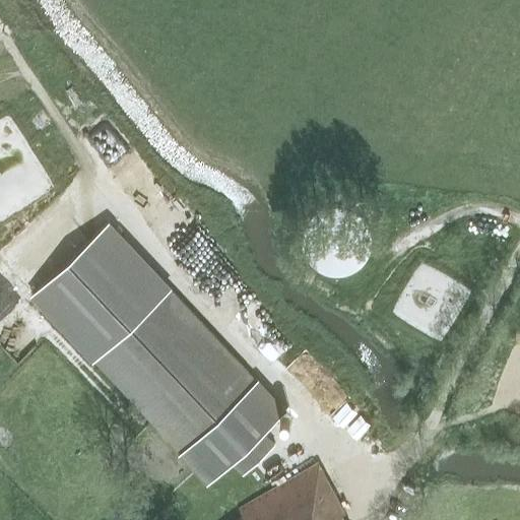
[(372,241),(372,239),(372,236),(371,233),(370,229),(369,225),(367,222),(365,219),(363,217),(360,214),(358,212),(354,211),(351,209),(348,208),(344,207),(341,206),(337,206),(334,206),(331,207),(327,207),(324,209),(321,210),(318,212),(315,214),(313,216),(310,219),(308,222),(307,225),(305,229),(304,232),(303,235),(303,239),(303,242),(303,246),(304,249),(305,252),(306,255),(308,259),(309,261),(311,264),(314,267),(317,269),(319,271),(326,274),(329,275),(332,275),(336,275),(339,275),(343,275),(346,274),(349,273),(352,272),(355,270),(359,268),(362,266),(364,264),(366,261),(368,258),(370,255),(371,251),(372,248),(372,245),(372,241)]
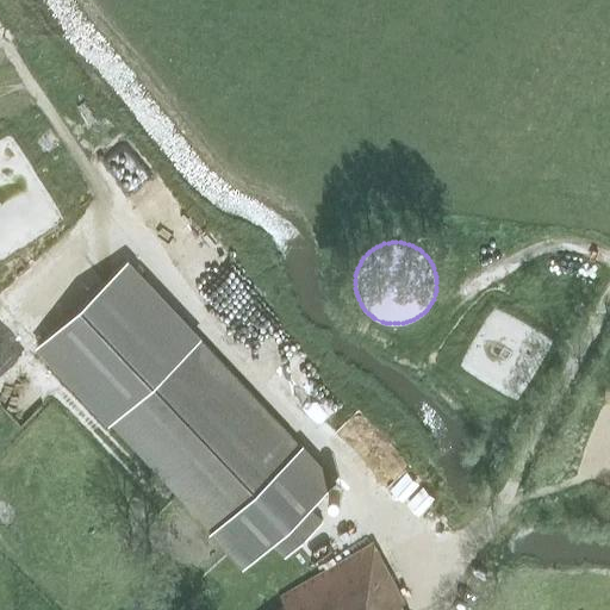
[(309,506),(335,483),(126,261),(38,344),(213,530),(246,566),(272,541),(286,555),(322,521),(309,506)]
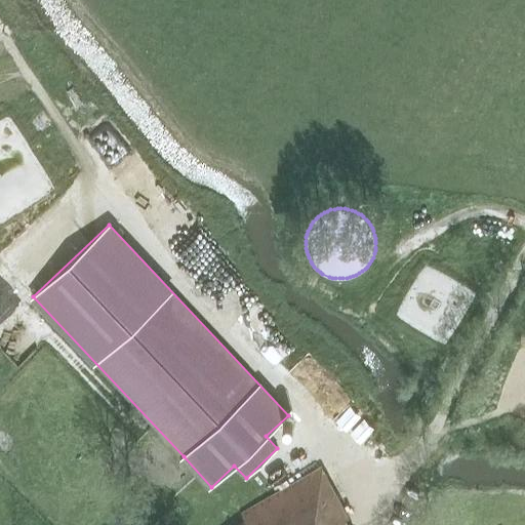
[(431,385),(419,401),(428,407),(439,390),(431,385)]
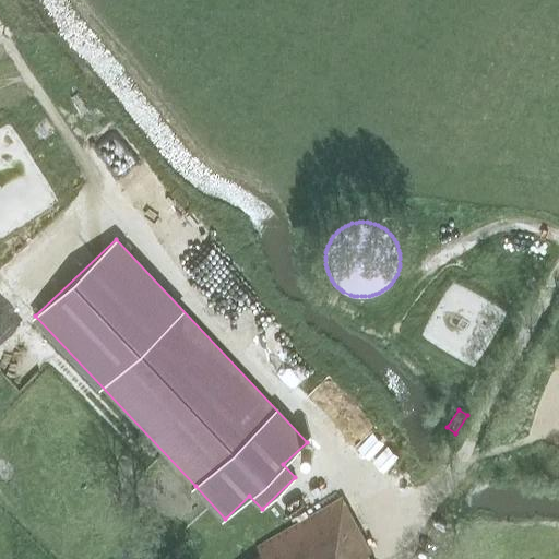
[(373,432),(358,449),(369,460),(384,443),(373,432)]
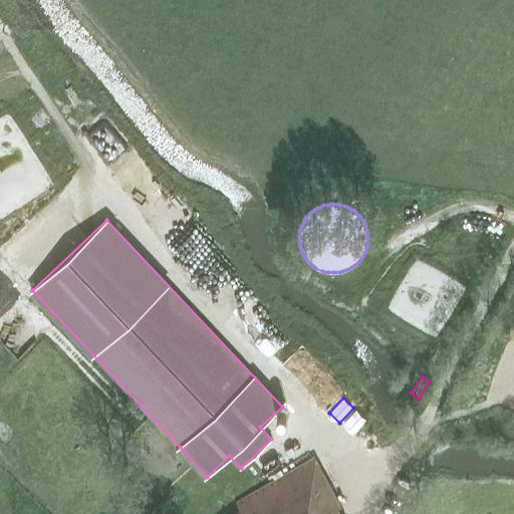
[(356,411),(342,426),(352,435),(366,420),(356,411)]
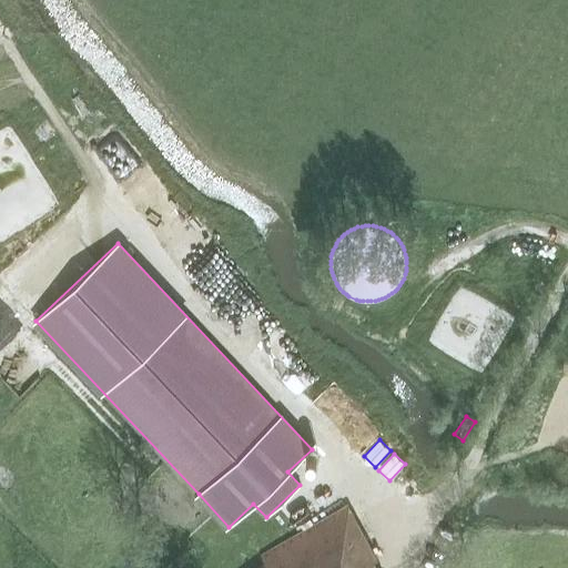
[(377,567),(374,563),(377,560),(347,505),(242,567),(377,567)]
